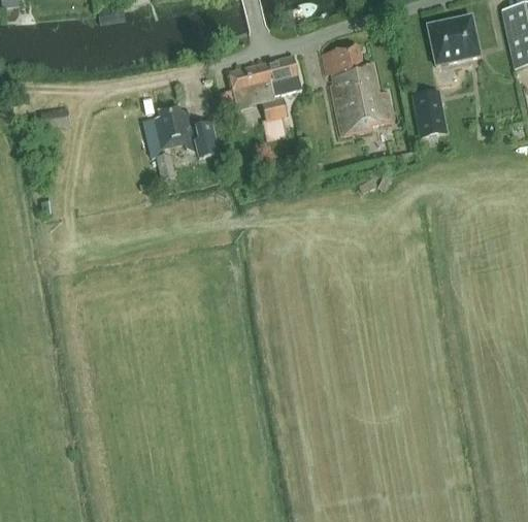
[(527,0),(499,7),(513,67),(527,64),(527,0)]
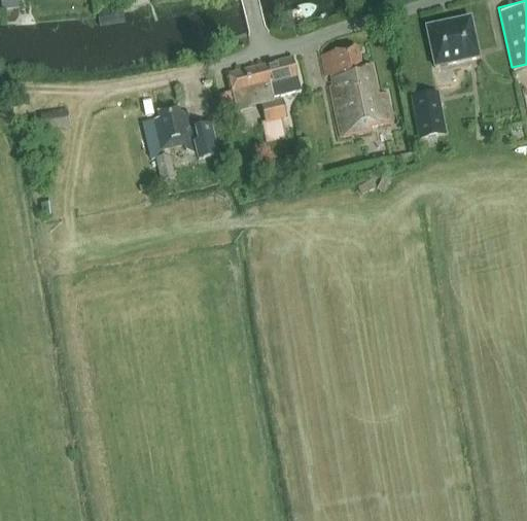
[(469,16),(425,26),(433,65),(478,57),(469,16)]
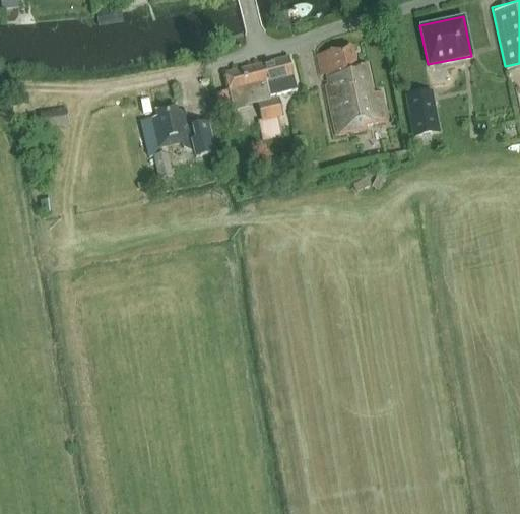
[(377,118),(386,116),(381,87),(372,89),(366,61),(355,63),(351,44),(316,51),(319,70),(324,69),(326,80),(324,80),(333,132),(378,123),(377,118)]
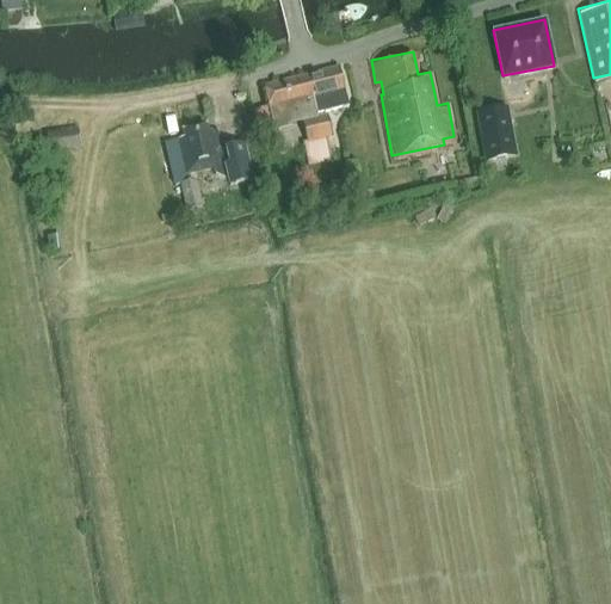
[(329,154),(327,143),(325,133),(329,133),(325,109),(318,110),(316,108),(349,102),(338,63),(264,80),(272,123),(303,116),(307,137),(303,139),(304,148),(307,159),(329,154)]
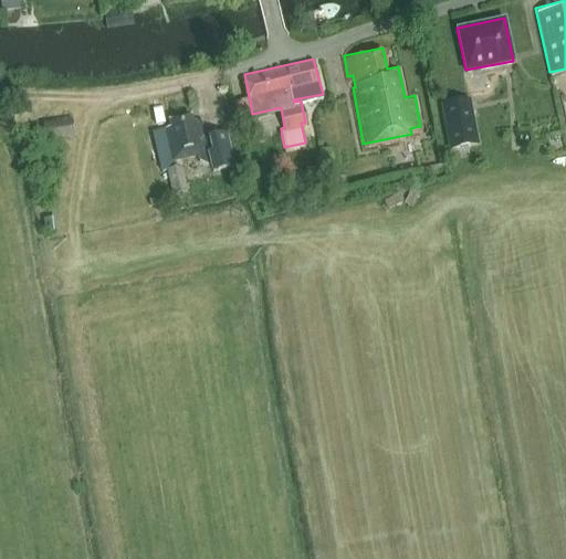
[(451,140),(473,136),(463,93),(442,97),(451,140)]
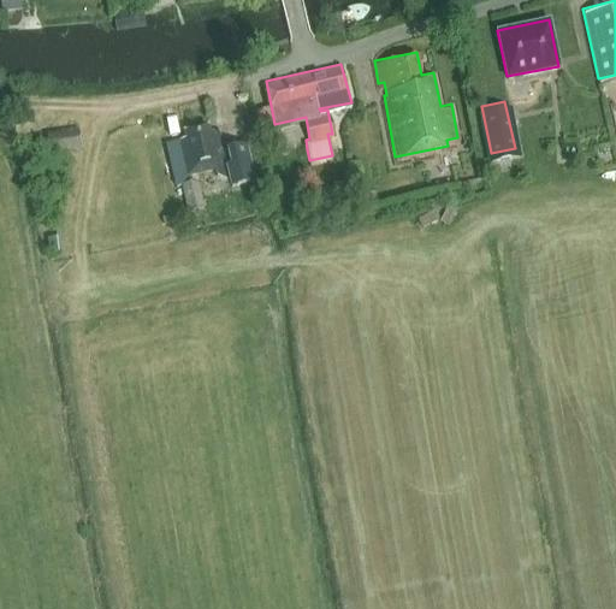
[(178,135),(187,172),(215,165),(217,171),(230,177),(232,182),(255,176),(247,141),(223,146),(218,125),(208,128),(207,122),(183,126),(184,134),(178,135)]
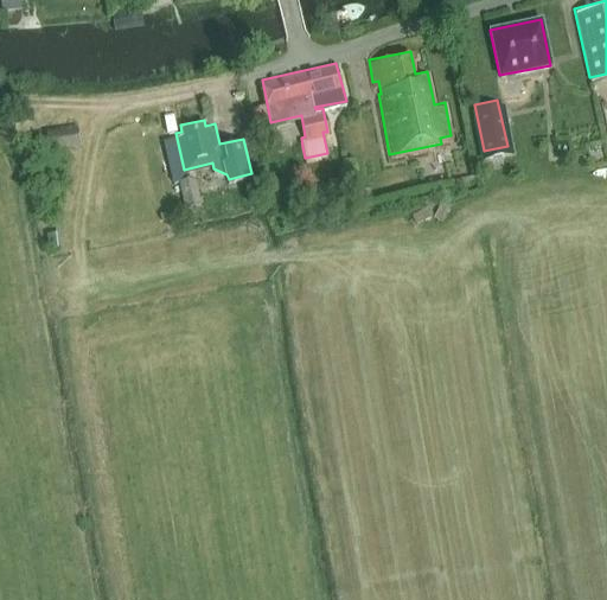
[(44,127),(48,146),(77,141),(75,121),(44,127)]
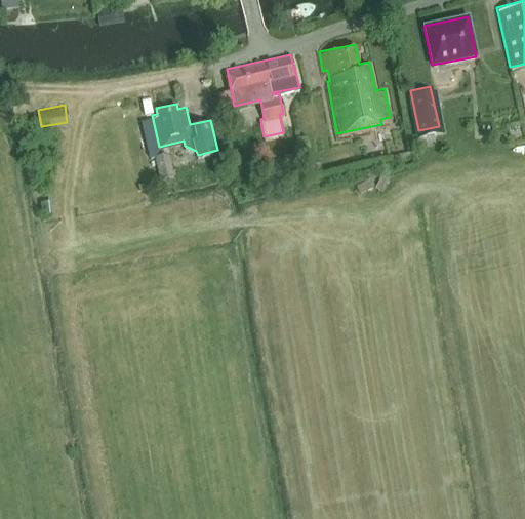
[(166,150),(153,153),(159,177),(172,174),(166,150)]
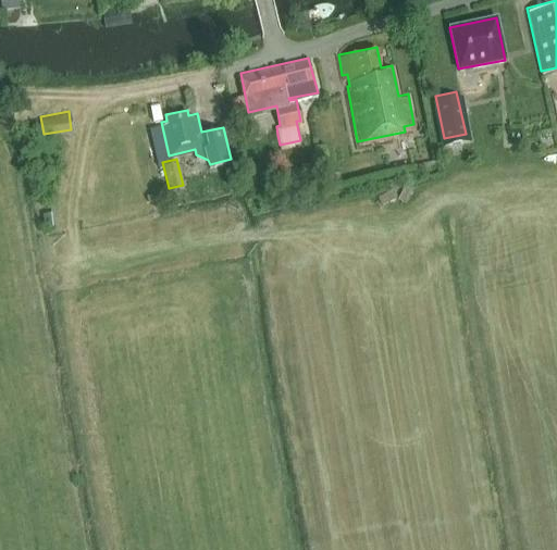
All buildings are outlined.
